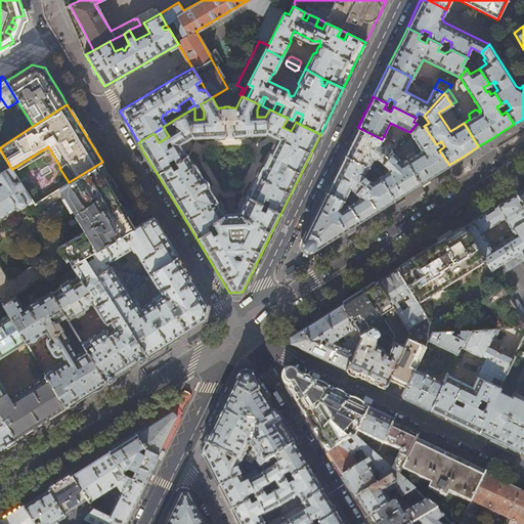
[(362,118),(364,113),(362,112),(356,126),(358,127),(362,118)]
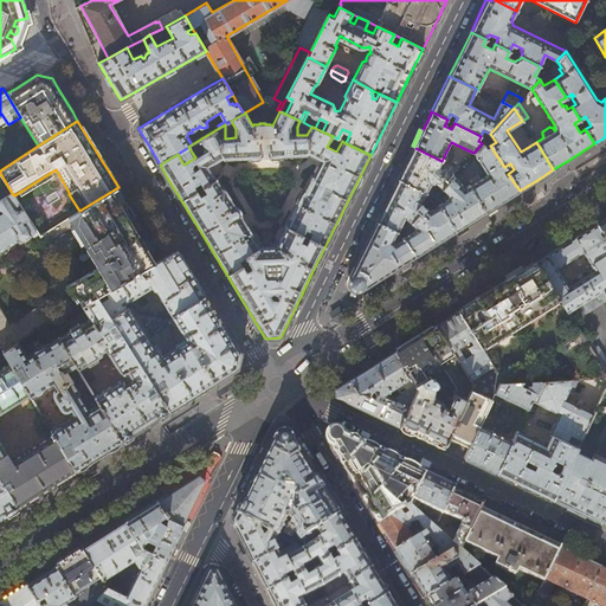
[(485,148),(482,143),(474,153),(488,174),(481,179),(478,174),(470,179),(474,184),(469,186),(485,212),(492,208),(503,201),(511,197),(520,191),(508,174),(503,176),(500,171),(504,167),(490,146),(485,148)]
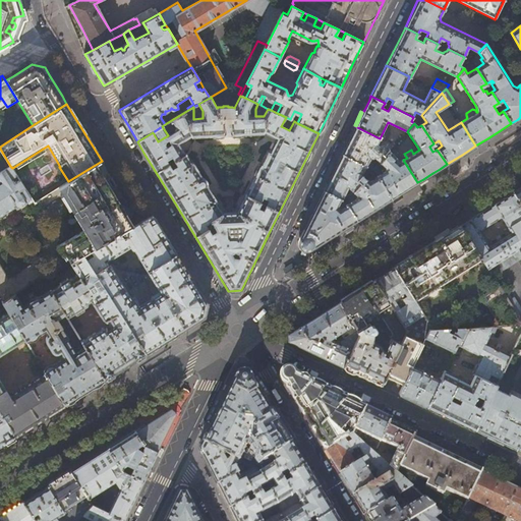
[(394,146),(380,138),(355,126),(353,131),(349,140),(342,154),(365,166),(372,170),(377,166),(368,162),(370,159),(373,158),(379,163),(380,162),(389,152),(394,146)]
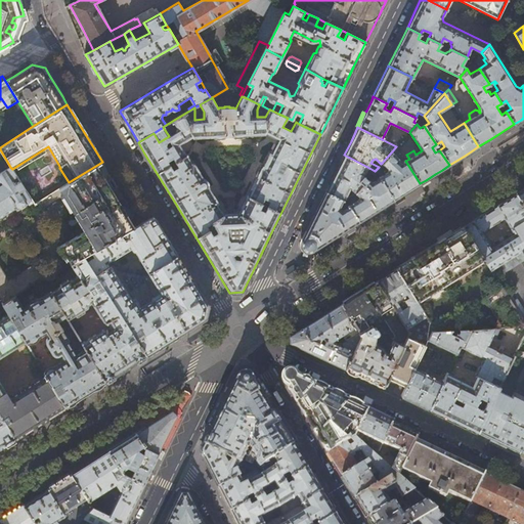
[(391,153),(382,163),(388,168),(387,171),(383,174),(379,167),(375,171),(380,177),(394,200),(400,195),(407,191),(413,187),(420,183),(405,161),(400,164),(397,161),(398,160),(398,159),(391,153)]
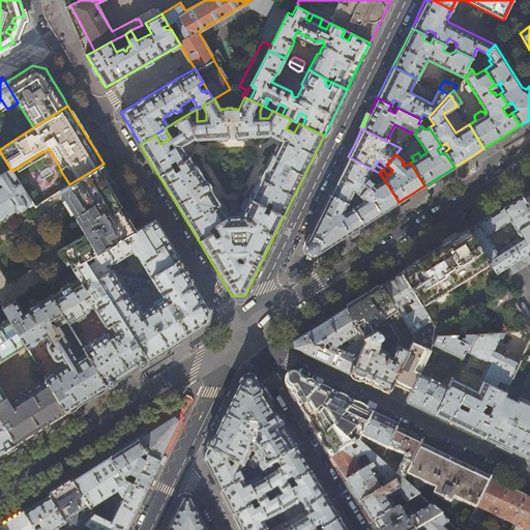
[(367,179),(372,169),(348,156),(340,174),(329,194),(346,202),(347,203),(354,190),(358,195),(366,186),(362,183),(366,178),(367,179)]
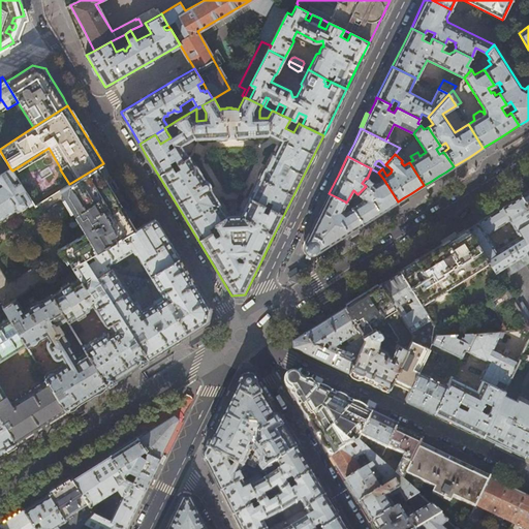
[(56,162),(48,165),(51,176),(59,173),(56,162)]
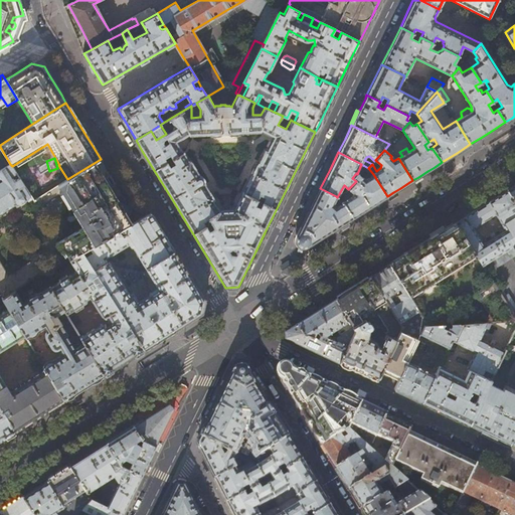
[(34,201),(12,166),(10,164),(0,171),(0,295),(2,299),(15,291),(43,274),(35,260),(4,278),(0,271),(0,214),(15,205),(16,207),(27,200),(29,201),(36,209),(62,192),(84,229),(61,244),(70,261),(71,260),(70,259),(82,251),(137,220),(129,206),(110,174),(101,159),(67,179),(34,201)]
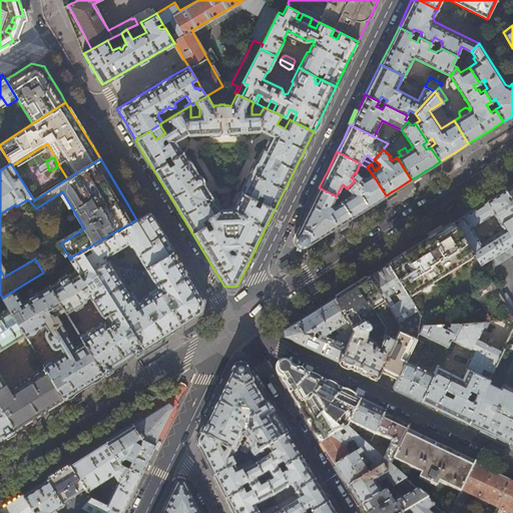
[(357,174),(356,173),(355,172),(351,177),(355,180),(347,188),(353,193),(344,199),(341,195),(339,197),(341,201),(352,217),(359,212),(366,208),(372,204),(379,199),(386,195),(372,173),(363,178),(358,173),(357,174)]
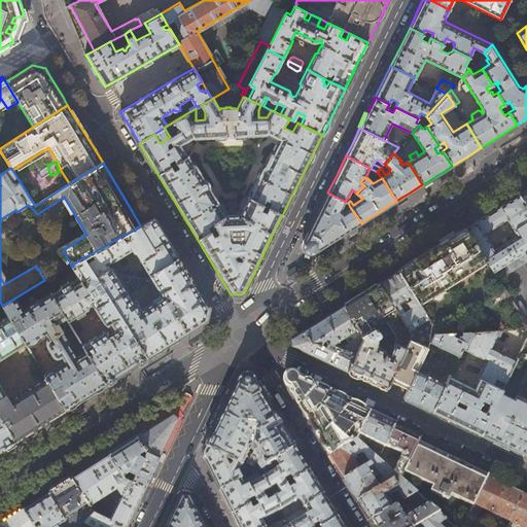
[(340,210),(344,201),(327,192),(304,242),(303,244),(303,247),(304,249),(305,251),(307,252),(308,253),(312,253),(314,252),(338,238),(344,234),(361,223),(350,207),(343,212),(340,210)]
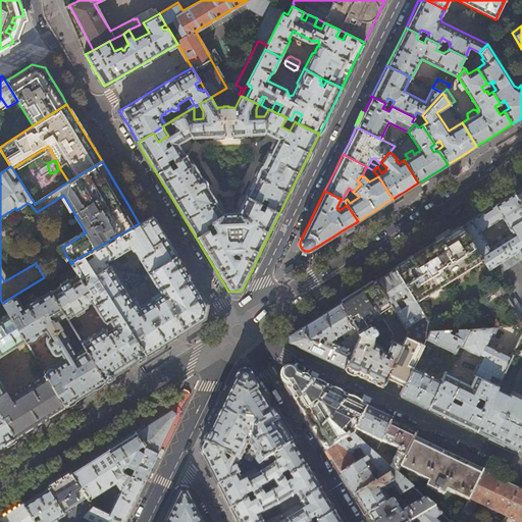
[(521,205),(514,193),(485,211),(462,226),(488,269),(521,249),(521,205)]
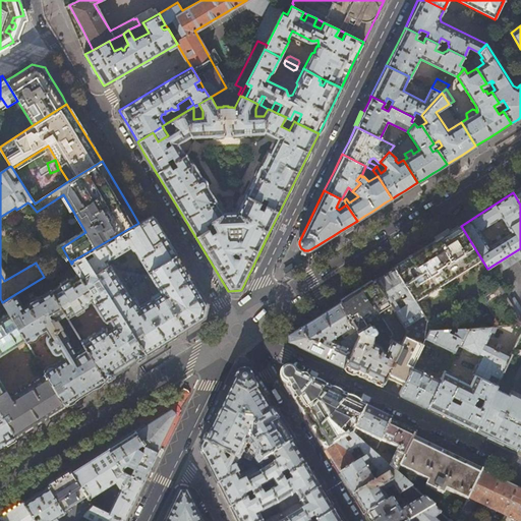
[(153,216),(83,254),(96,273),(110,265),(107,261),(132,246),(149,272),(176,254),(165,235),(153,216)]
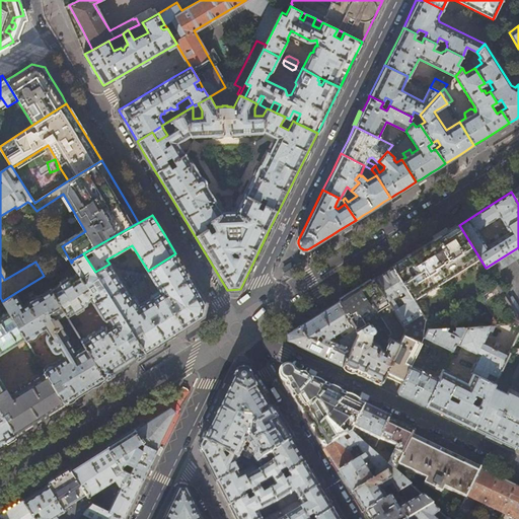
[(399,263),(392,267),(422,314),(431,328),(441,327),(437,322),(479,295),(499,324),(512,323),(518,322),(518,318),(505,297),(486,268),(459,225),(449,231),(440,237),(427,245),(414,253),(405,258),(399,263)]
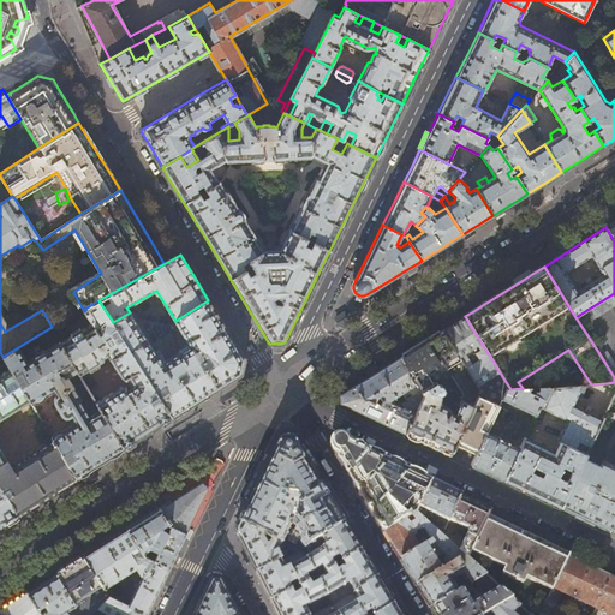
[(85,310),(84,311),(93,324),(61,342),(77,370),(79,375),(105,359),(105,358),(103,356),(107,352),(124,378),(125,378),(125,380),(126,378),(131,386),(126,388),(125,386),(123,386),(95,401),(100,408),(123,448),(148,431),(159,425),(172,417),(160,398),(153,402),(150,398),(151,394),(150,393),(155,390),(123,338),(118,341),(111,330),(115,327),(113,322),(99,300),(84,309),(85,310)]
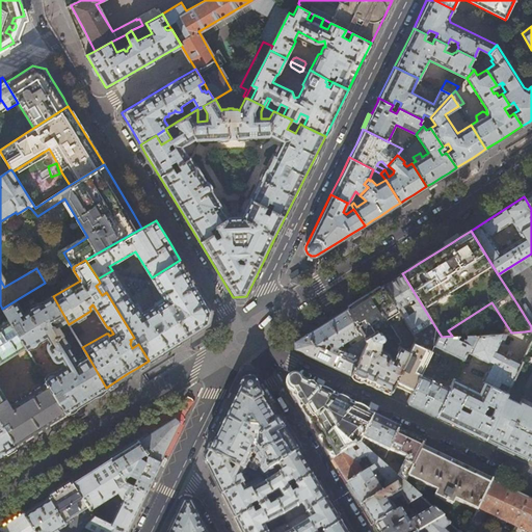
[(180,260),(152,277),(164,298),(164,299),(162,297),(155,302),(156,304),(179,342),(198,329),(208,323),(209,317),(211,311),(194,283),(180,260)]
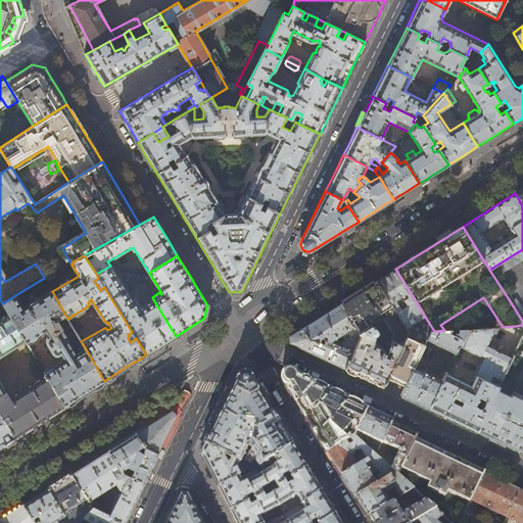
[(110,266),(96,274),(98,278),(104,287),(132,332),(136,338),(146,354),(169,340),(176,336),(153,299),(141,306),(135,297),(133,297),(130,297),(110,266)]
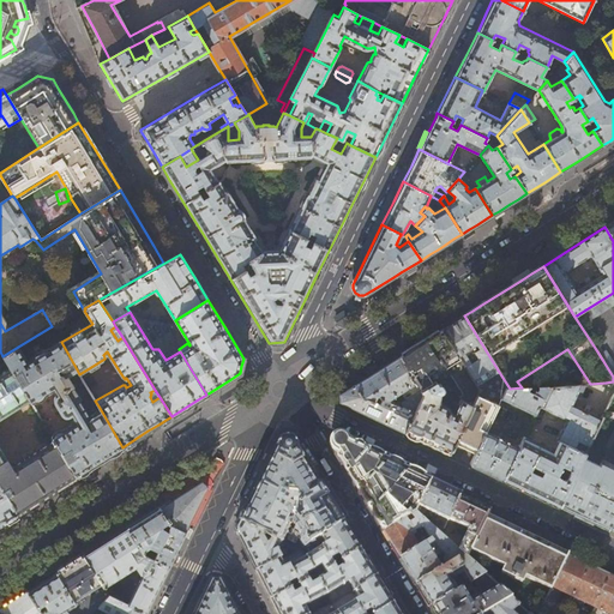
[(447,326),(441,330),(477,385),(499,372),(464,315),(455,321),(447,326)]
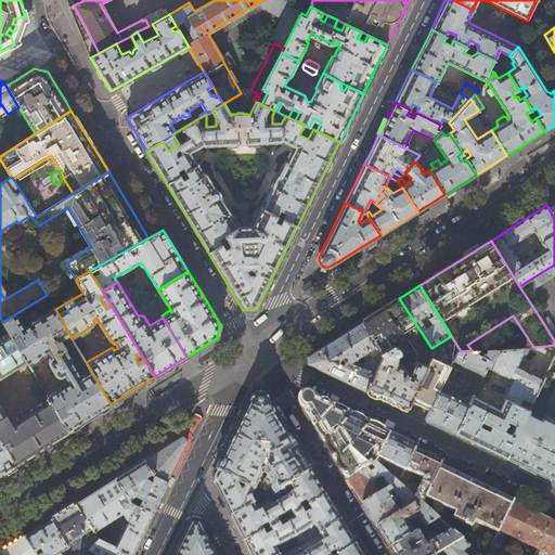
[(372,315),(361,322),(379,351),(394,343),(395,345),(408,336),(418,353),(415,360),(427,365),(434,352),(431,348),(399,298),(384,308),(372,315)]
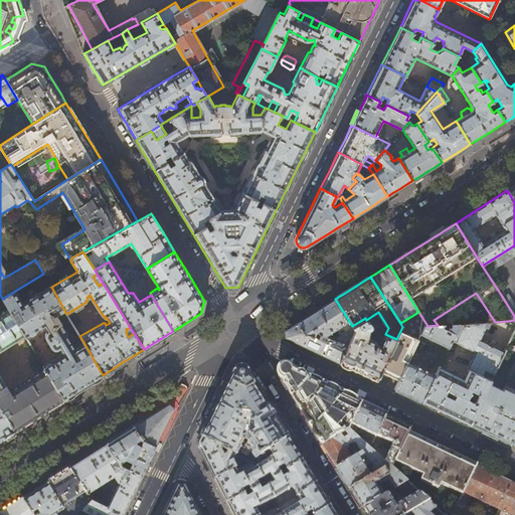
[(15,291),(2,299),(8,309),(25,336),(26,337),(45,326),(48,331),(47,333),(46,334),(46,336),(46,337),(52,347),(53,348),(55,349),(56,349),(58,349),(60,348),(64,354),(43,366),(44,368),(63,399),(82,387),(103,375),(83,342),(75,347),(66,334),(68,333),(57,315),(64,310),(51,287),(50,287),(23,303),(15,291)]
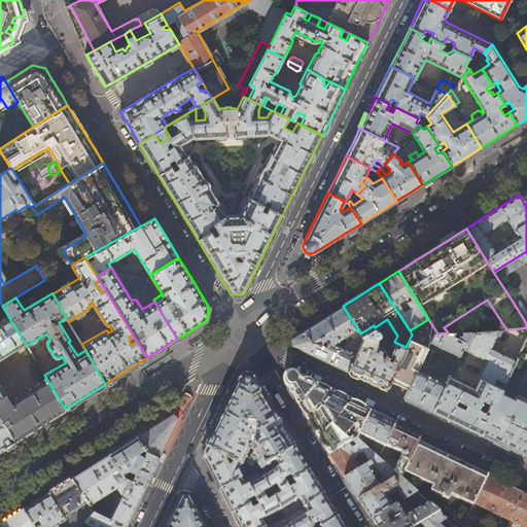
[(513,302),(526,323),(526,312),(520,302),(518,303),(516,300),(513,302)]
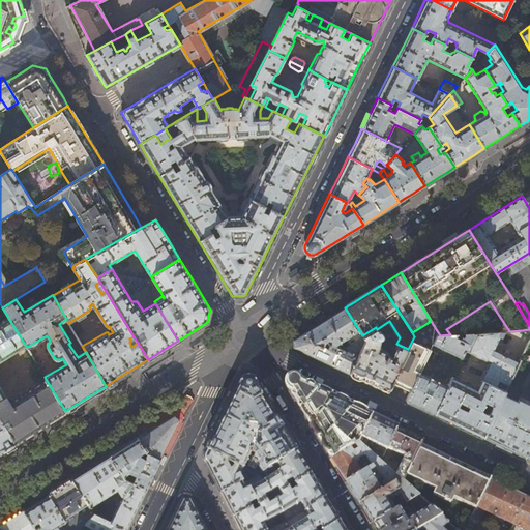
[(313,327),(305,331),(313,342),(328,349),(331,343),(357,356),(365,341),(362,335),(345,307),(335,313),(326,319),(319,324),(313,327)]
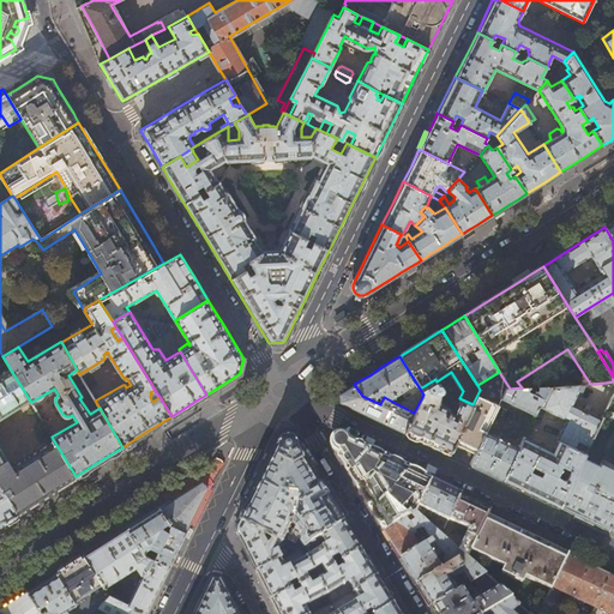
[(0,444),(0,417),(30,401),(10,368),(0,373),(0,483),(18,513),(44,497),(76,476),(53,439),(12,464),(0,444)]
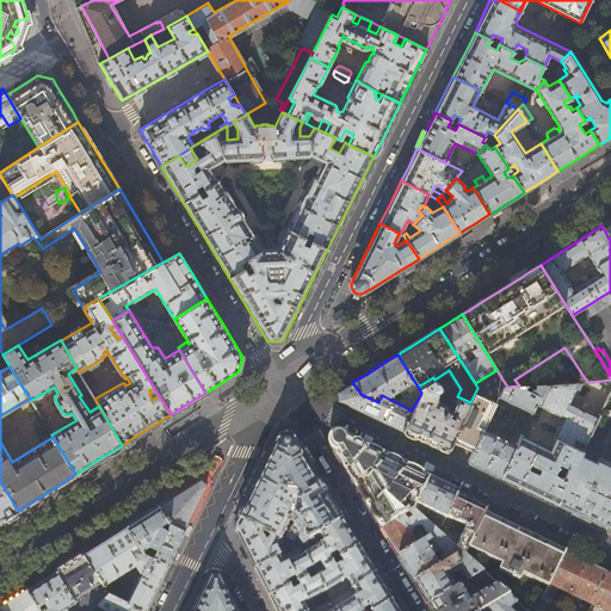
[(470,402),(454,438),(463,443),(473,448),(467,462),(481,469),(500,477),(520,438),(516,437),(514,439),(512,439),(511,443),(485,430),(500,397),(532,413),(537,403),(545,384),(534,386),(530,392),(525,389),(526,386),(519,386),(507,387),(497,370),(475,383),(477,388),(470,402)]
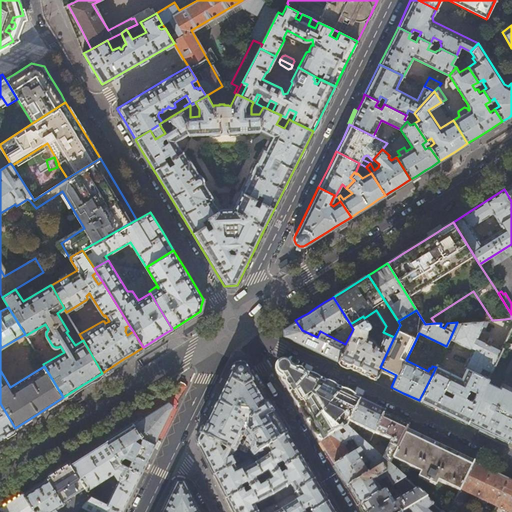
[(365,319),(364,318),(363,316),(350,324),(353,329),(345,344),(337,361),(355,369),(374,378),(380,367),(394,337),(383,332),(378,343),(375,342),(375,339),(368,336),(365,333),(366,327),(369,326),(370,323),(367,319),(366,319),(365,319)]
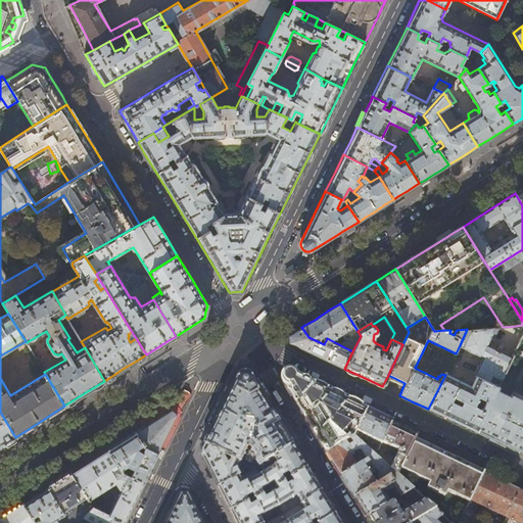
[(288,331),(290,334),(289,335),(289,338),(289,342),(326,360),(344,369),(352,351),(327,338),(324,344),(308,337),(301,327),(301,328),(298,324),(288,331)]
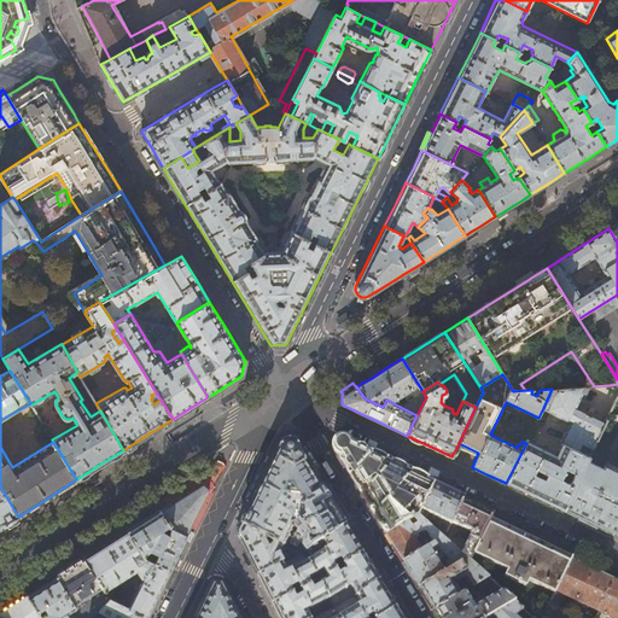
[(588,456),(617,395),(617,384),(610,385),(598,409),(605,412),(601,419),(576,407),(581,397),(586,400),(592,386),(552,389),(543,408),(571,423),(561,442),(561,443),(588,456)]
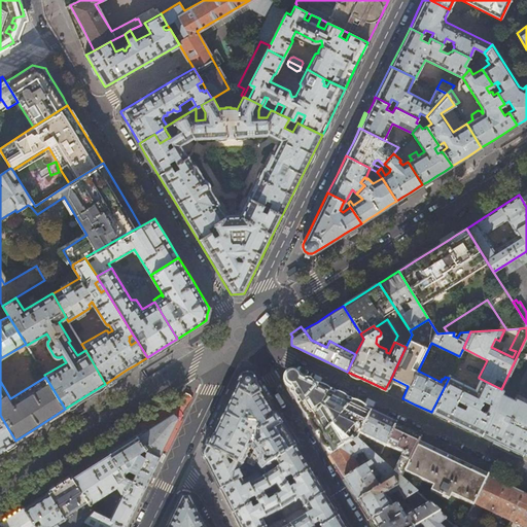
[(356,438),(371,411),(325,389),(290,373),(287,377),(283,380),(307,419),(329,455),(356,438)]
